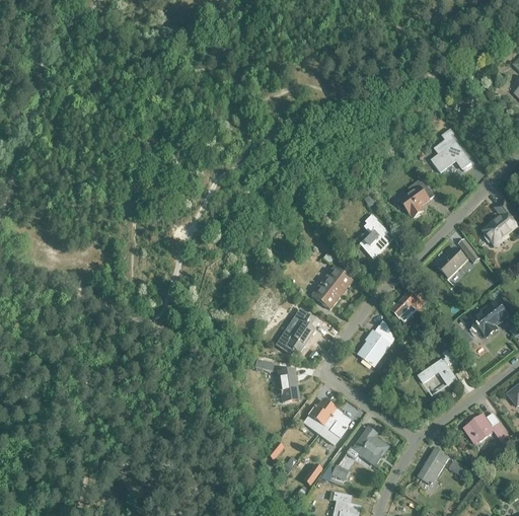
[(450,129),(442,135),(445,140),(454,134),(450,129)]
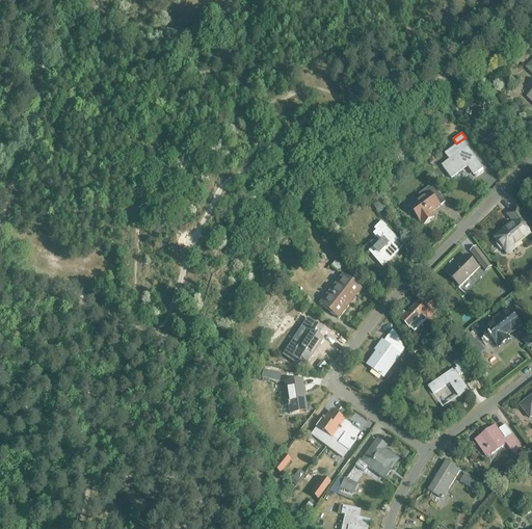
[(463,148),(442,163),(451,177),(464,168),(463,166),(467,164),(474,174),(482,166),(483,166),(468,144),(463,148)]
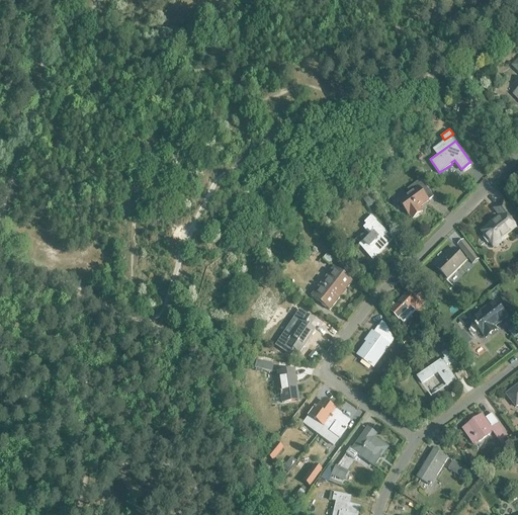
[(421,202),(421,203),(428,198),(423,192),(428,188),(420,177),(415,181),(418,185),(399,199),(408,212),(409,212),(412,217),(421,209),(418,205),(421,202)]
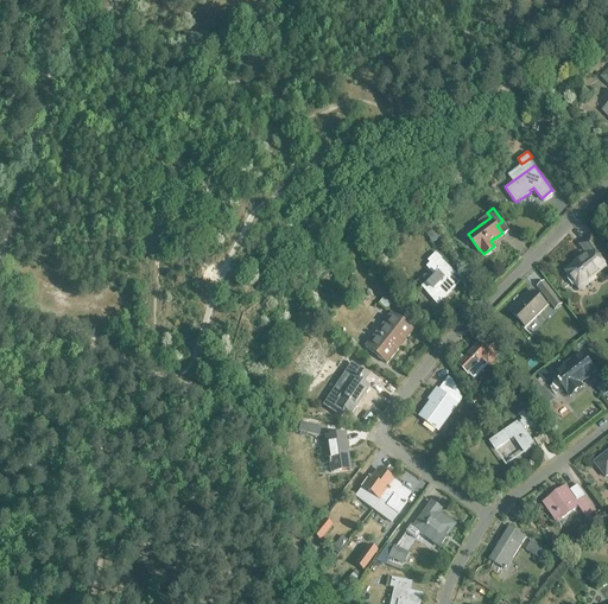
[(434,222),(429,215),(420,220),(425,227),(424,228),(432,241),(442,236),(434,222)]
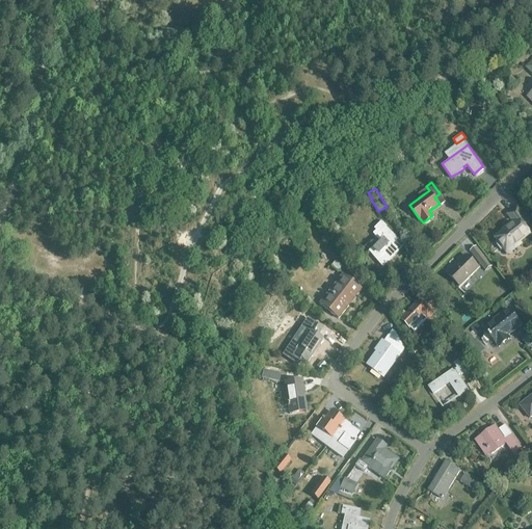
[(505,247),(507,250),(520,240),(519,239),(528,232),(522,223),(528,219),(516,205),(508,212),(513,219),(502,229),(503,230),(496,236),(497,237),(495,241),(500,247),(505,247)]
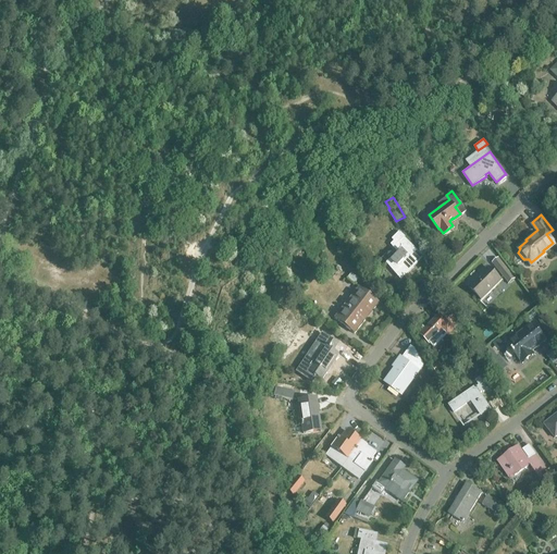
[(413,265),(413,266),(423,256),(404,236),(405,235),(398,230),(391,237),(393,239),(390,244),(396,250),(386,260),(394,270),(396,268),(404,274),(413,265)]
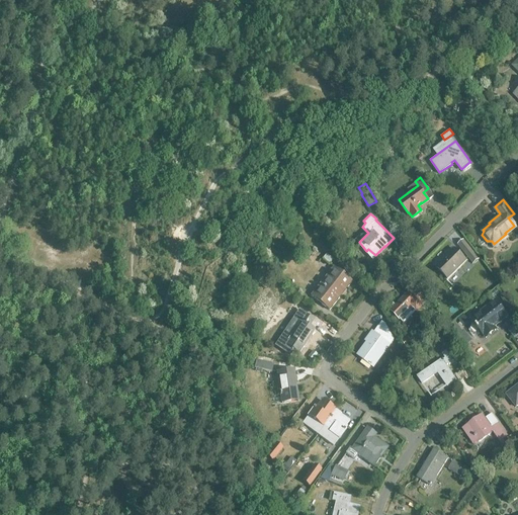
[(435,264),(448,277),(466,259),(453,246),(435,264)]
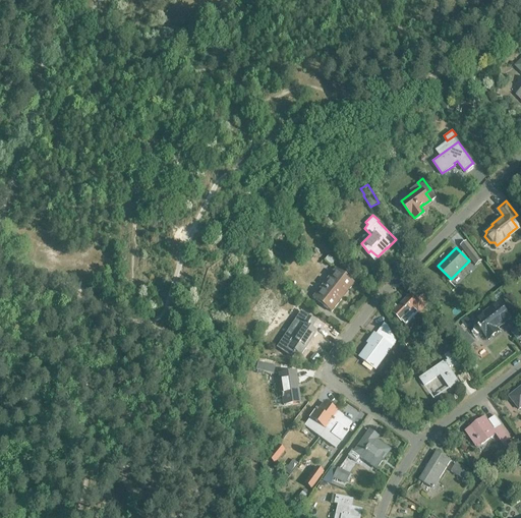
[(466,251),(475,263),(480,259),(472,247),(466,251)]
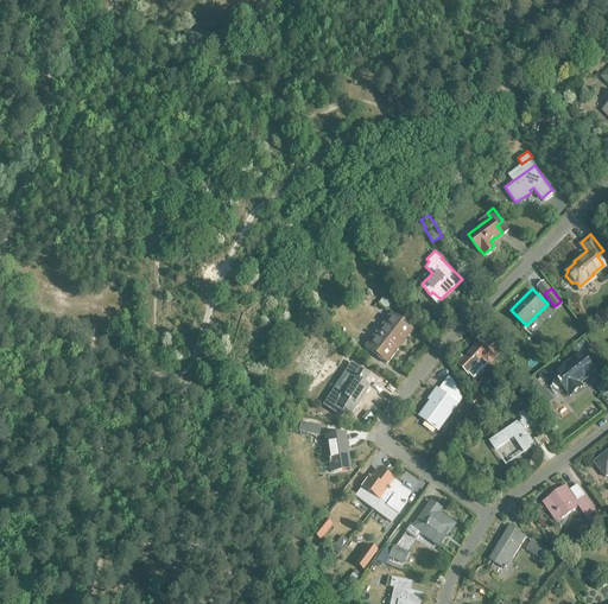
[(379,302),(387,307),(391,302),(382,296),(379,302)]
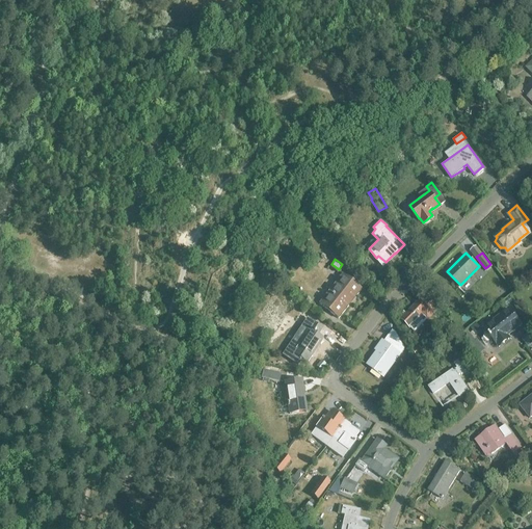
[(348,280),(348,281),(342,276),(329,292),(334,295),(324,307),(337,317),(347,303),(343,301),(351,290),(355,293),(358,289),(348,280)]
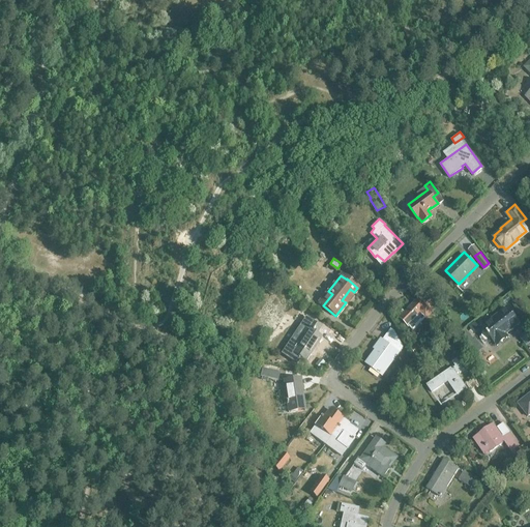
[(431,299),(427,302),(419,295),(399,317),(407,324),(419,312),(424,317),(433,309),(437,304),(431,299)]
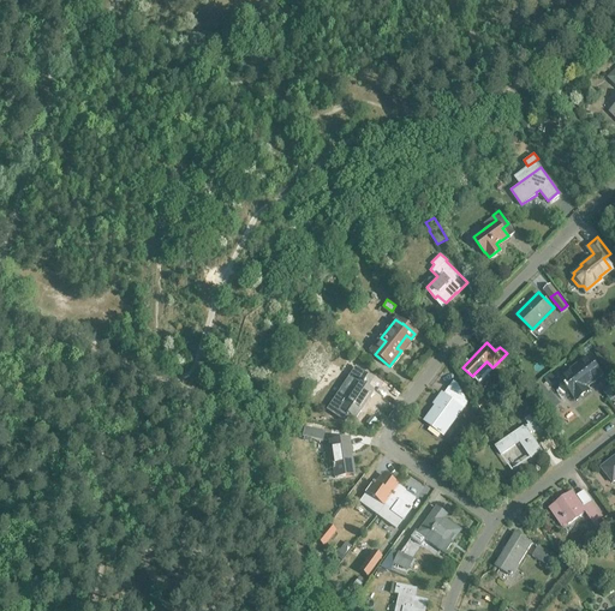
[(572,393),(577,399),(589,389),(586,387),(602,373),(587,355),(560,377),(562,381),(559,382),(557,385),(559,388),(563,394),(566,395),(569,395),(572,393)]
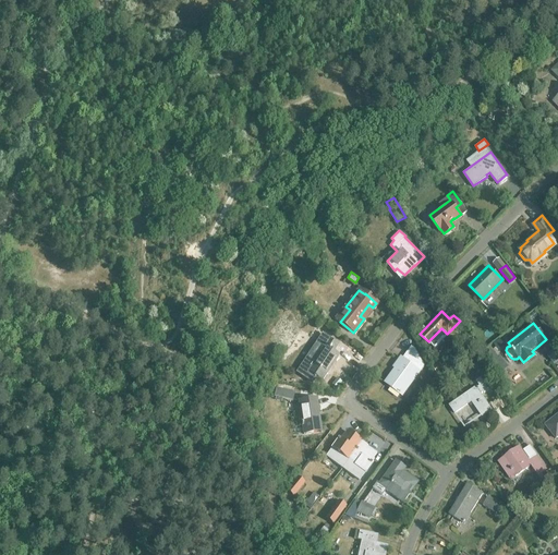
[(315,375),(322,378),(338,353),(332,350),(337,342),(325,335),(320,342),(324,345),(307,370),(304,368),(300,373),(311,381),(315,375)]
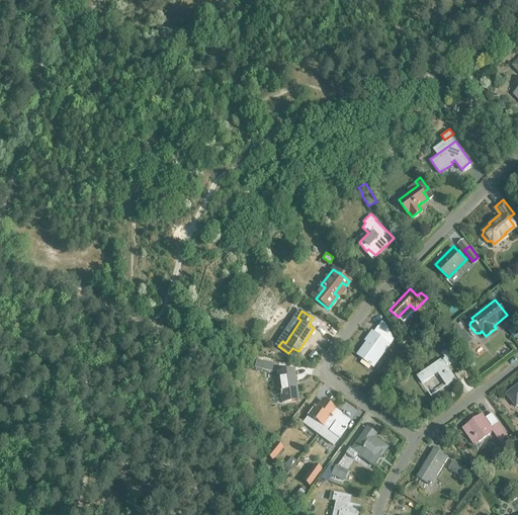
[(367,338),(356,354),(372,365),(389,345),(389,343),(393,337),(377,323),(371,330),(366,337),(367,338)]
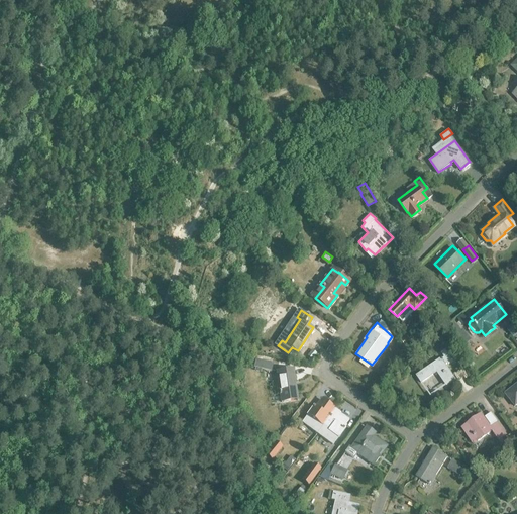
[(446,383),(454,378),(445,364),(454,357),(446,347),(440,351),(443,355),(416,374),(420,381),(436,370),(446,383)]
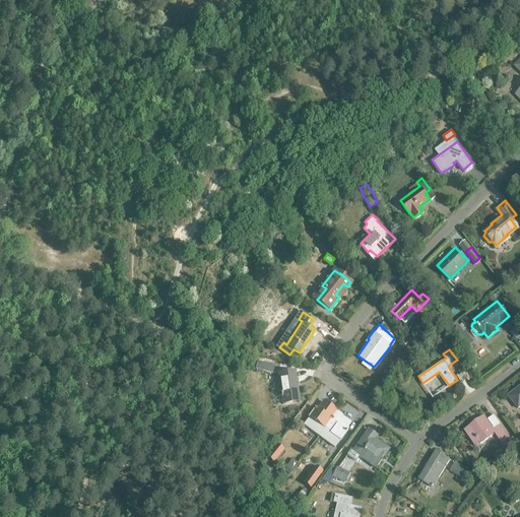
[(255,368),(272,371),(273,365),(256,361),(255,368)]
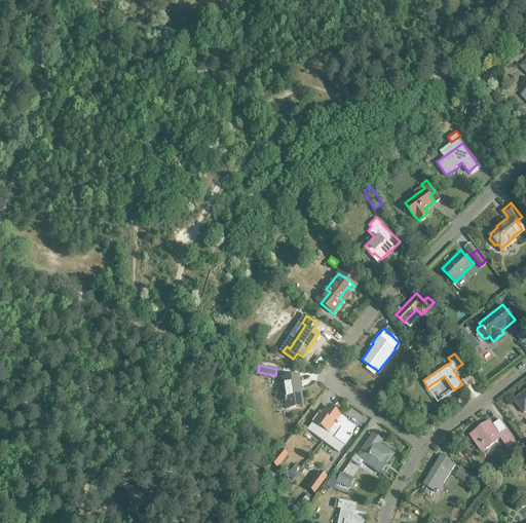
[(280,376),(286,407),(302,405),(297,373),(280,376)]
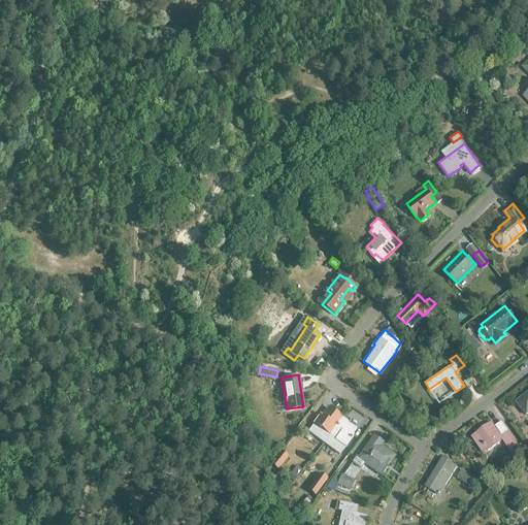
[(527,390),(515,400),(525,413),(527,411),(527,390)]
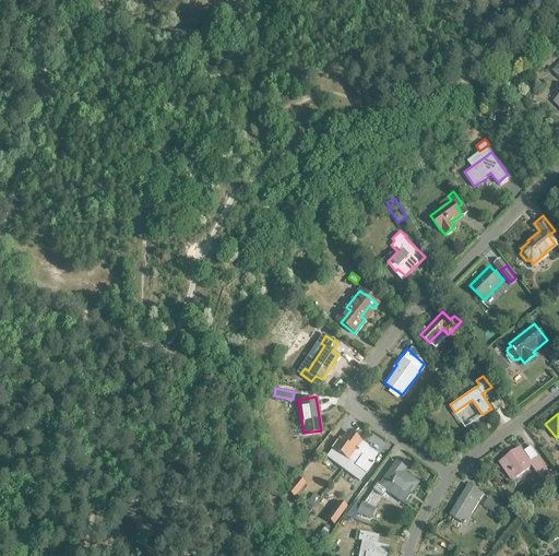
[(332,448),(328,454),(342,465),(343,466),(361,440),(356,436),(355,437),(346,430),(340,438),(339,437),(332,447),(332,448)]
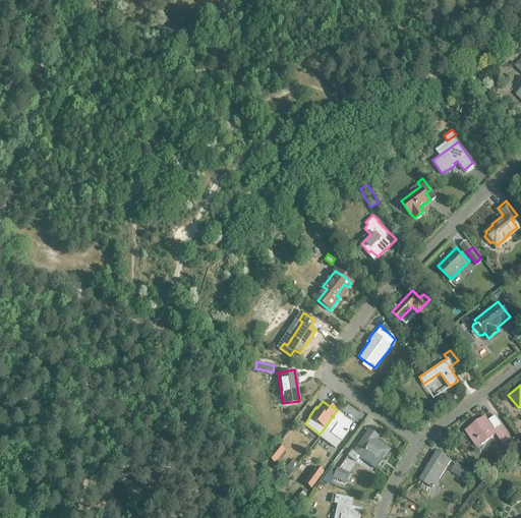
[(337,410),(320,435),(335,445),(340,439),(346,430),(345,429),(350,421),(342,415),(343,414),(337,410)]
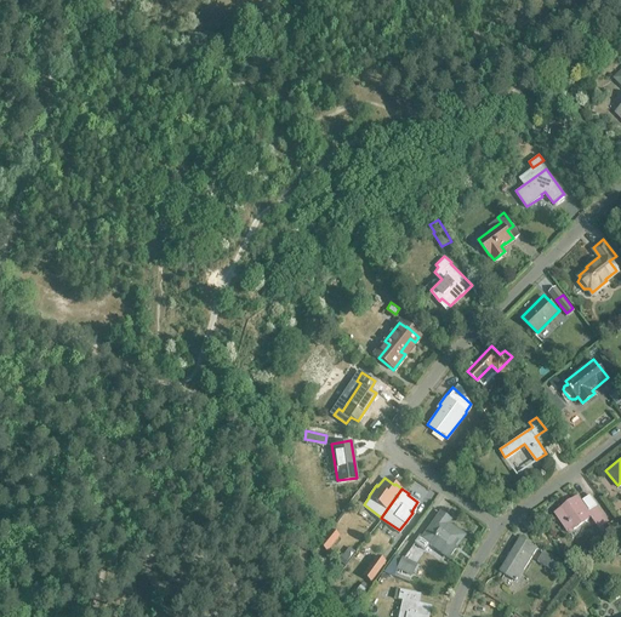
[(597,506),(588,512),(576,495),(553,510),(568,531),(590,515),(598,526),(607,520),(597,506)]
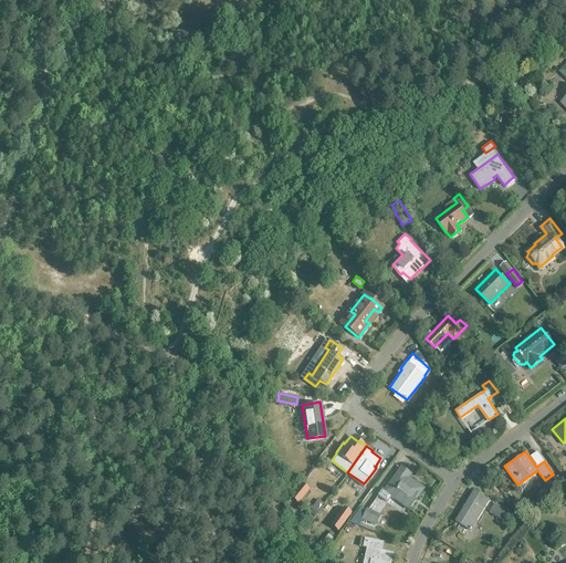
[(383,487),(378,493),(387,500),(390,494),(408,508),(413,499),(412,498),(416,493),(417,494),(422,487),(407,476),(410,472),(400,466),(387,483),(384,488),(383,487)]
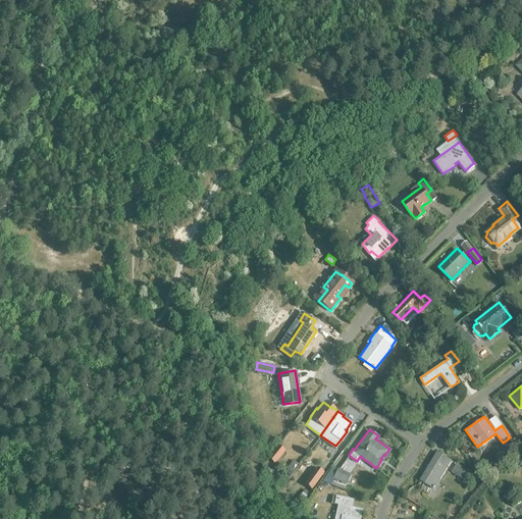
[(419,479),(433,487),(451,459),(436,451),(419,479)]
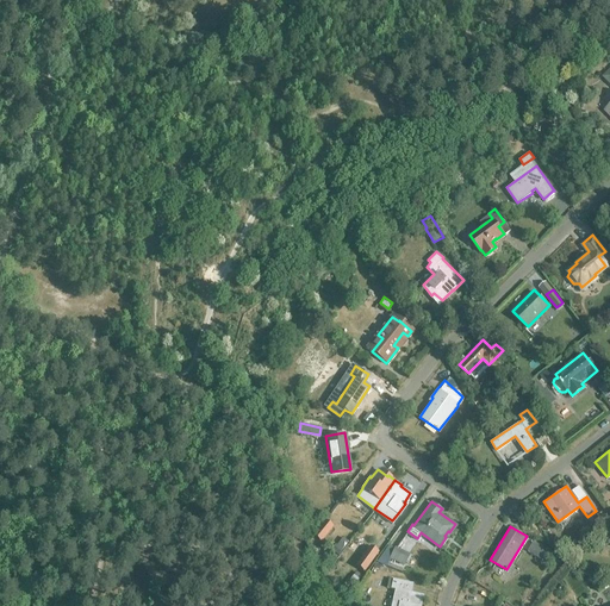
[(319,528),(309,544),(316,549),(327,533),(319,528)]
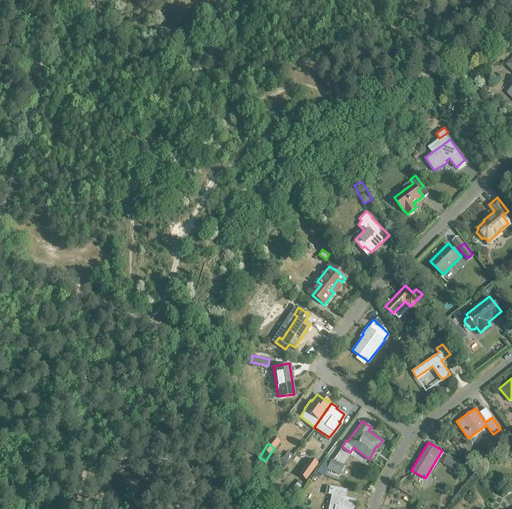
[(443,461),(456,469),(460,461),(447,454),(443,461)]
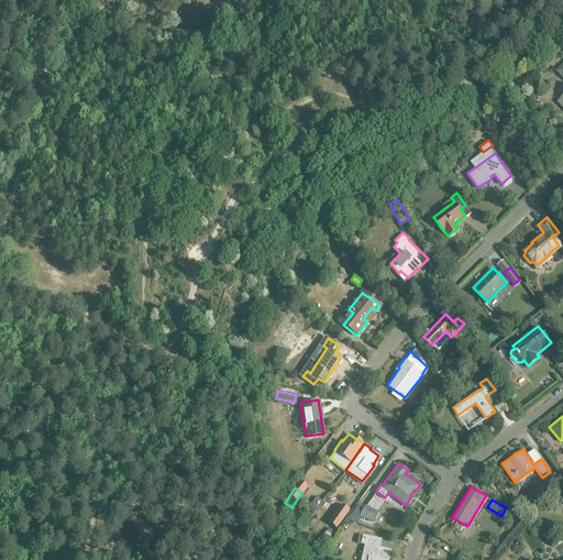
[(335,526),(349,508),(342,503),(329,520),(335,526)]
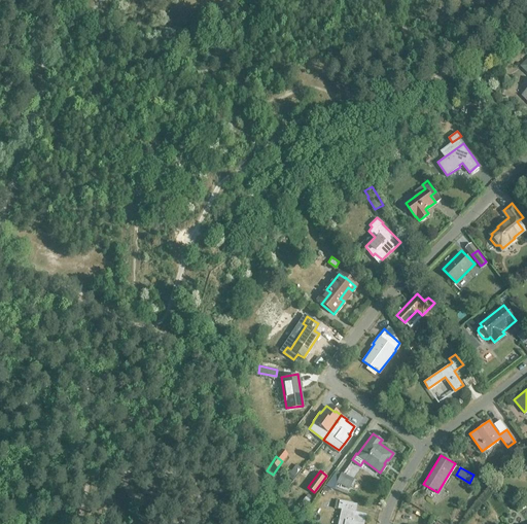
[(362,523),(365,513),(354,511),(356,502),(339,499),(337,508),(340,509),(337,523),(362,523)]
